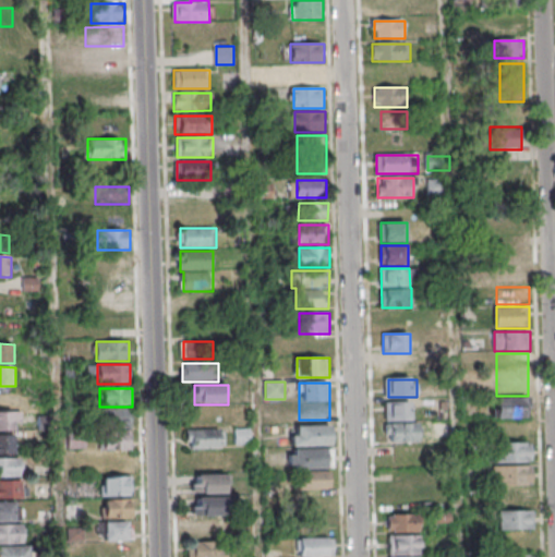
[(530,418),(530,398),(497,398),(497,418),(530,418)]
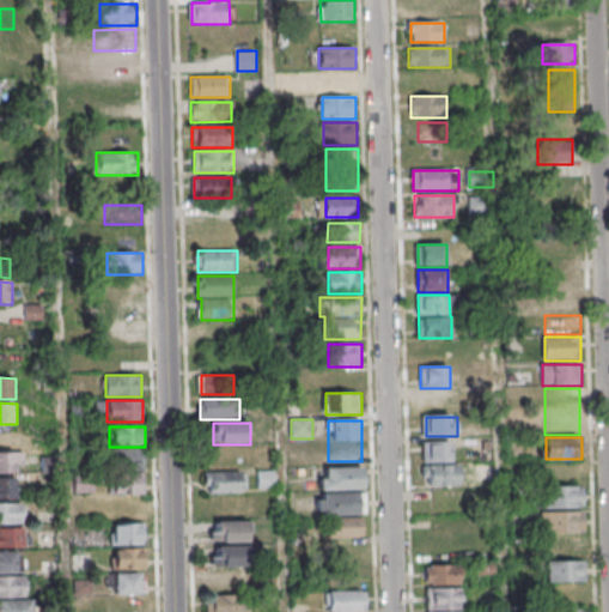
[(145,495),(145,450),(110,450),(110,495),(145,495)]
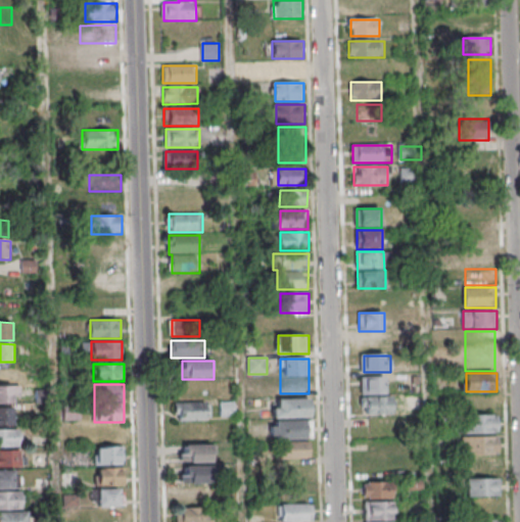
[(0,404),(19,405),(19,386),(0,386),(0,404)]
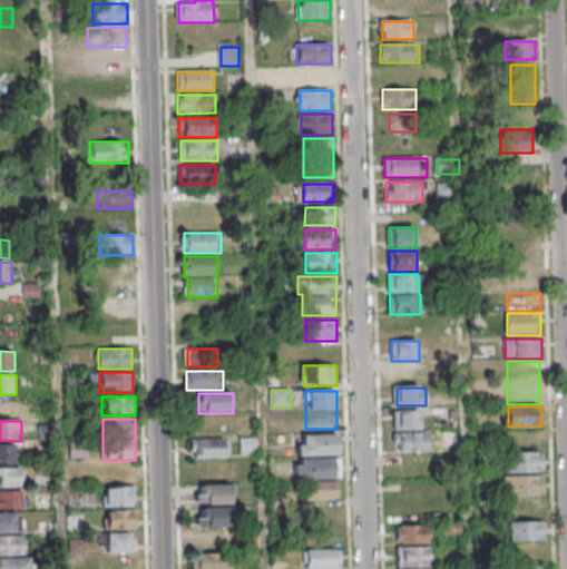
[(52,439),(51,425),(40,427),(40,440),(52,439)]
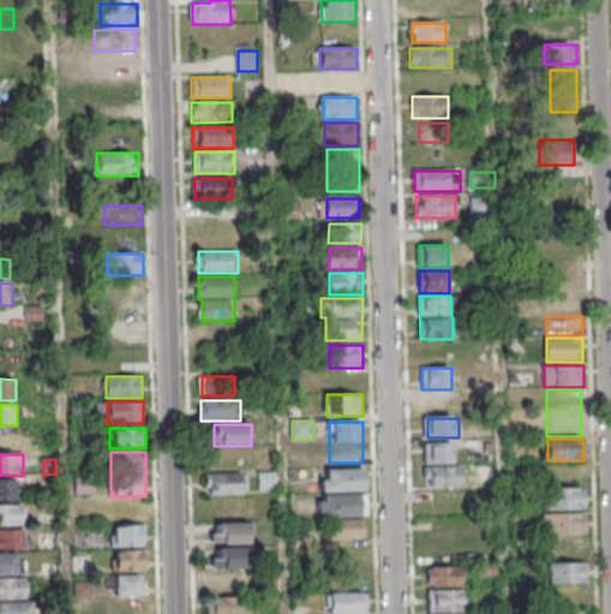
[(322,492),(366,492),(366,469),(322,469),(322,492)]
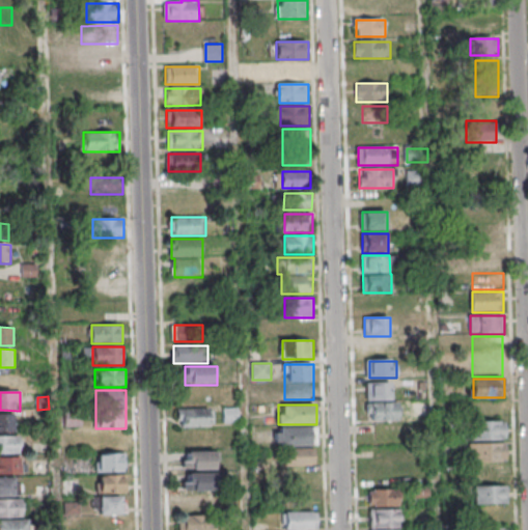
[(179,409),(179,427),(216,427),(216,409),(179,409)]
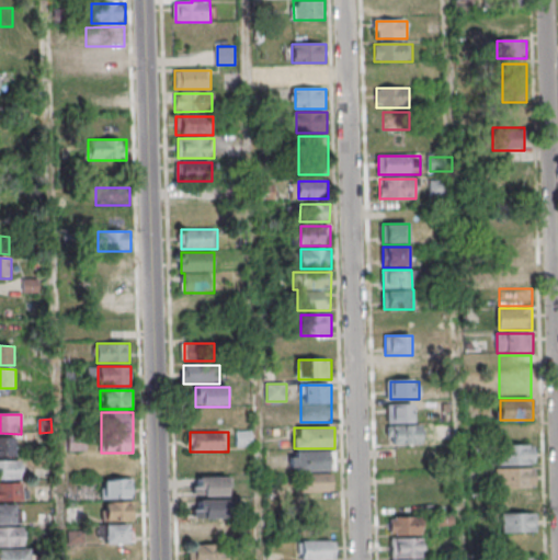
[(253,447),(253,432),(238,432),(238,447),(253,447)]
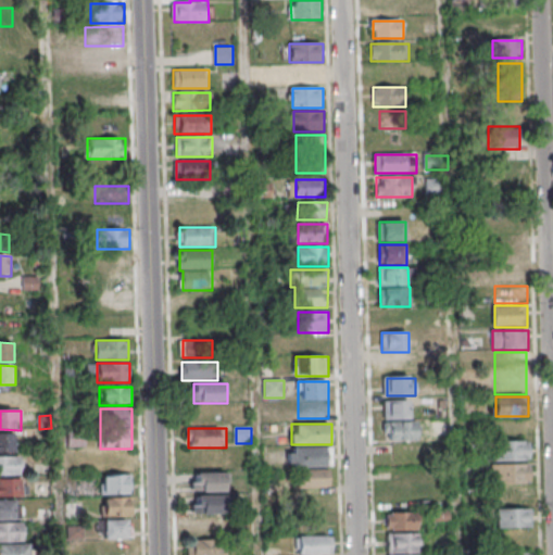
[(0,433),(0,452),(15,453),(15,434),(0,433)]
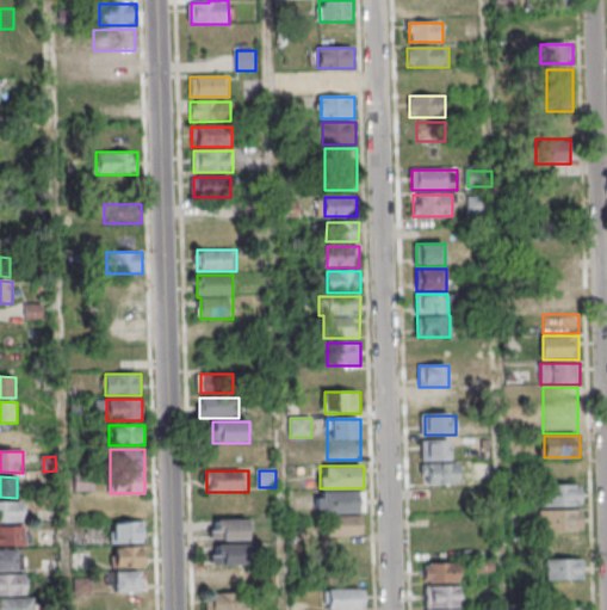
[(582,485),(544,485),(544,507),(582,507),(582,485)]
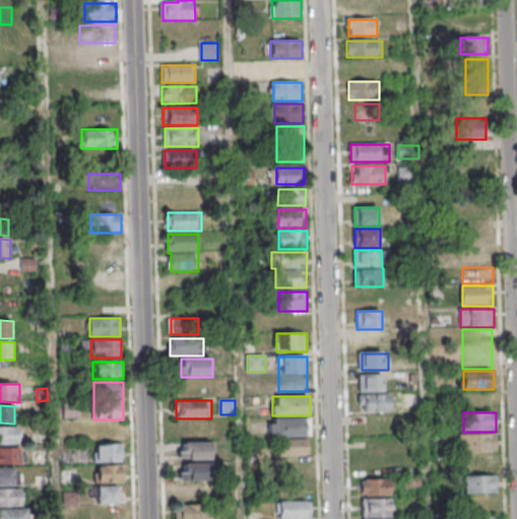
[(311,438),(311,418),(267,418),(267,438),(311,438)]
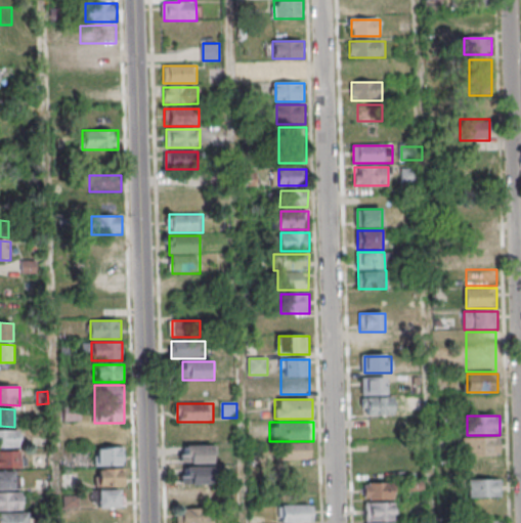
[(19,431),(0,430),(0,447),(19,447),(19,431)]
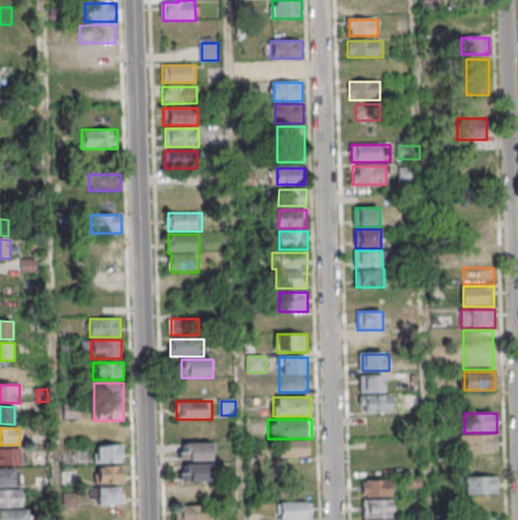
[(464,454),(498,454),(498,436),(464,436),(464,454)]
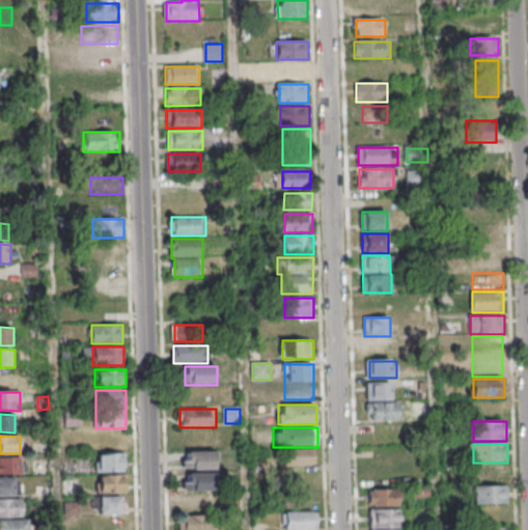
[(316,467),(316,449),(285,449),(285,467),(316,467)]
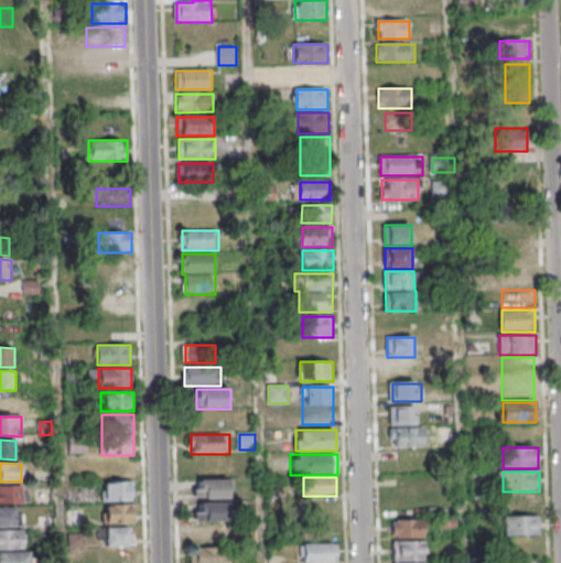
[(230,499),(230,480),(196,480),(196,499),(230,499)]
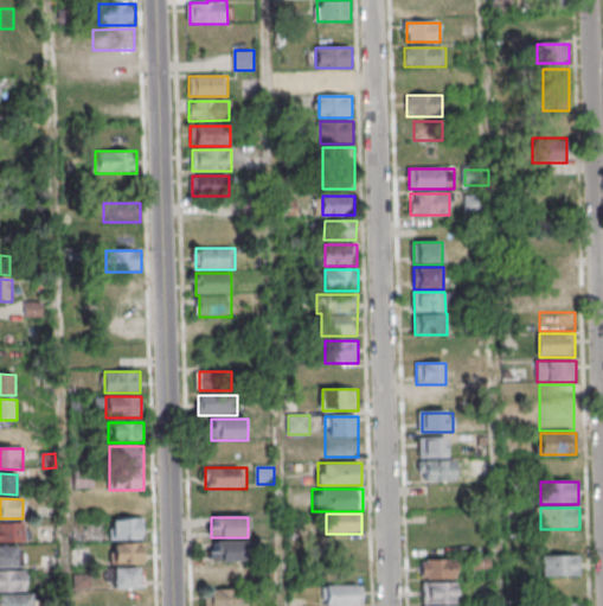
[(146,565),(146,518),(110,518),(110,543),(111,543),(111,565),(146,565)]
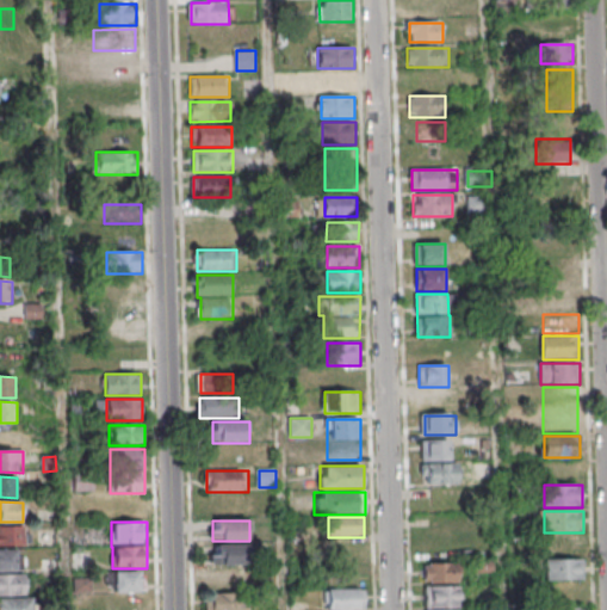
[(0,527),(0,546),(32,547),(32,527),(0,527)]
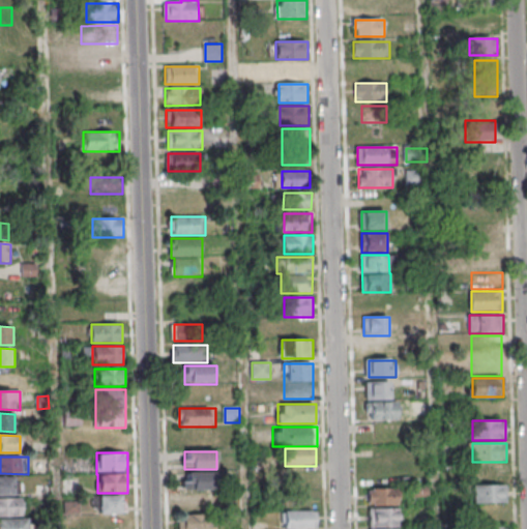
[(316,489),(316,470),(288,470),(288,489),(316,489)]
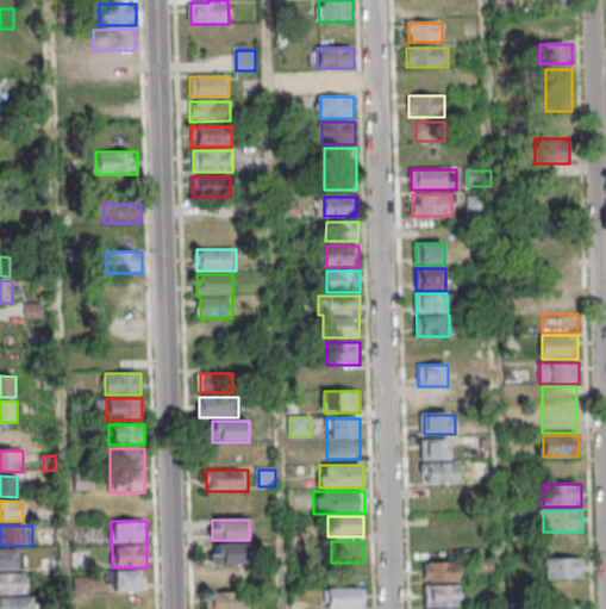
[(212,565),(249,565),(249,545),(212,545),(212,565)]
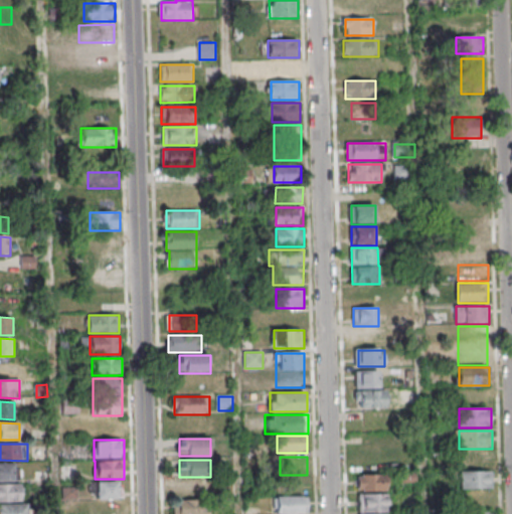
[(0,481),(20,482),(20,464),(0,463),(0,481)]
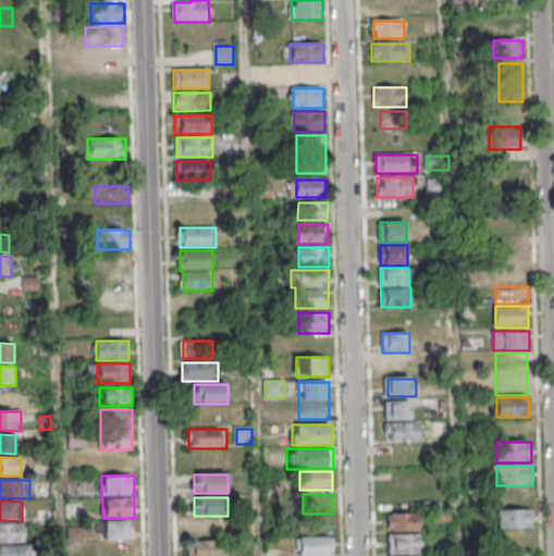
[(84,519),(84,505),(70,505),(70,519),(84,519)]
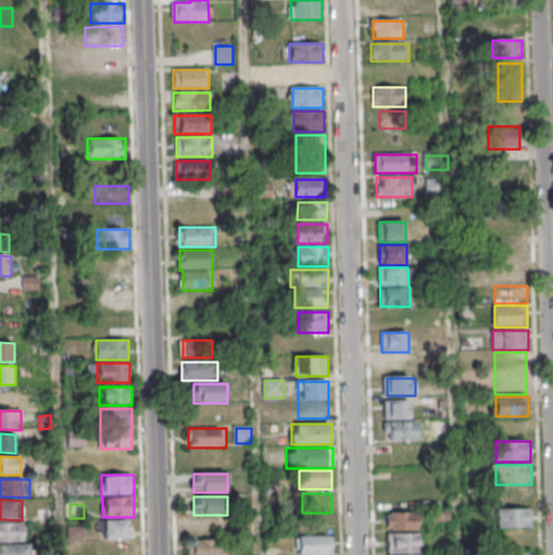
[(533,528),(533,509),(499,509),(499,528),(533,528)]
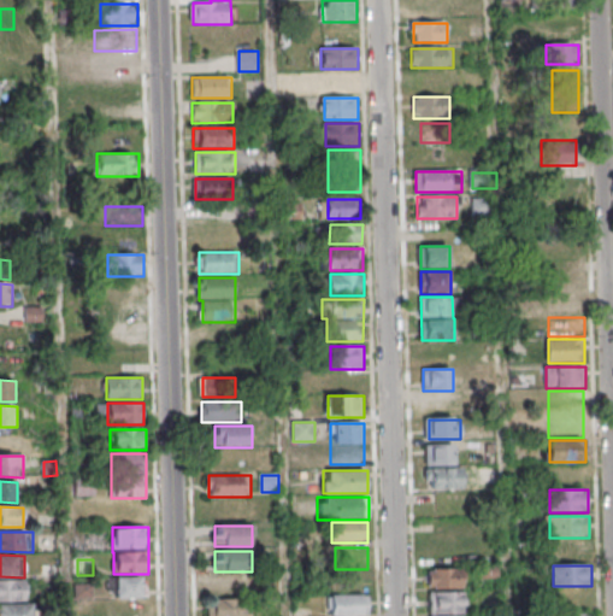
[(465,590),(465,570),(430,570),(430,590),(465,590)]
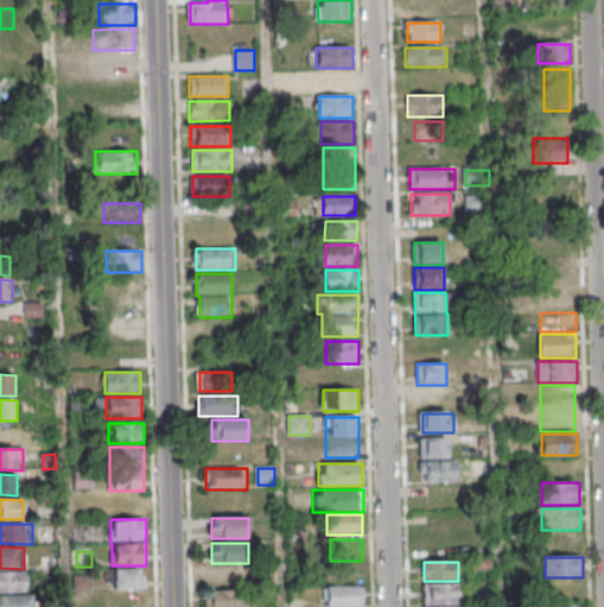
[(207,587),(241,587),(241,568),(207,568),(207,587)]
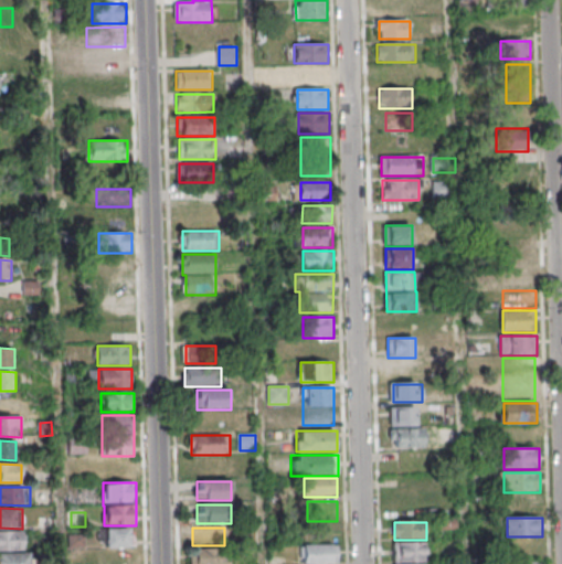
[(135,529),(101,529),(101,549),(135,549),(135,529)]
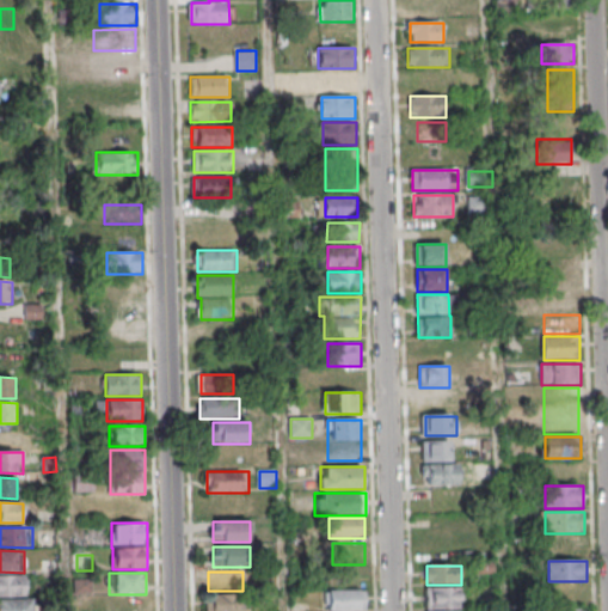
[(0,576),(0,597),(29,598),(29,576),(0,576)]
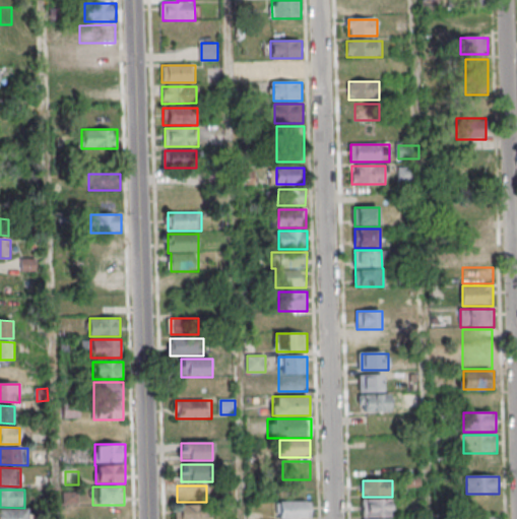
[(393,518),(393,499),(364,499),(364,518),(393,518)]
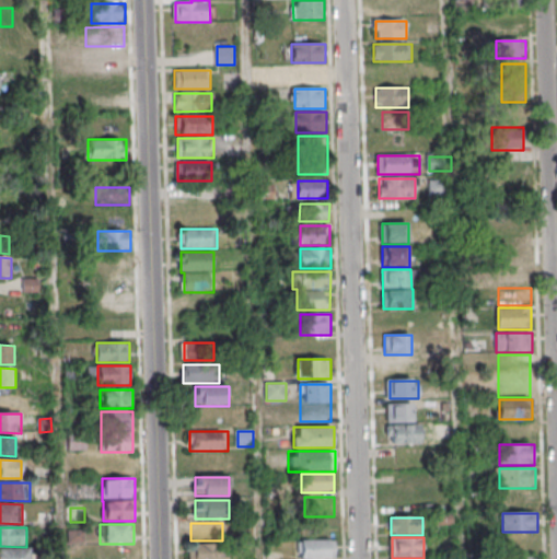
[(337,558),(337,539),(302,539),(302,558),(337,558)]
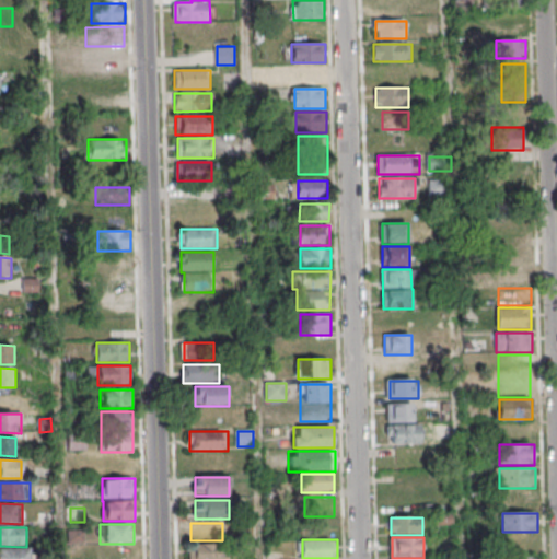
[(228,558),(229,545),(192,545),(190,558),(228,558)]
